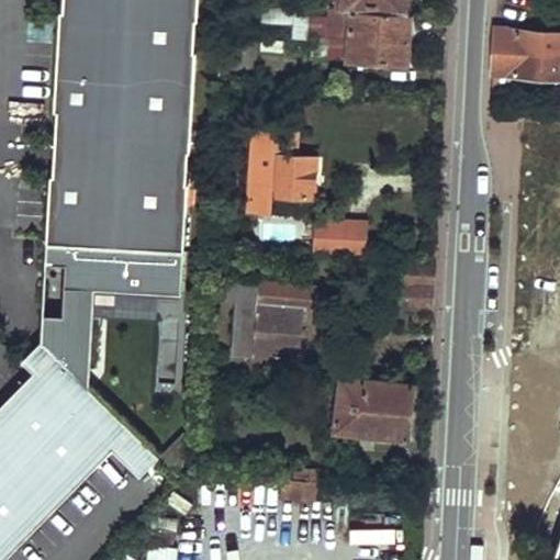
[(64,0),(64,12),(60,12),(55,112),(57,113),(54,177),(51,177),(47,245),(185,253),(188,185),(187,185),(189,153),(190,154),(196,53),(194,53),(197,22),(198,22),(199,0),(64,0)]
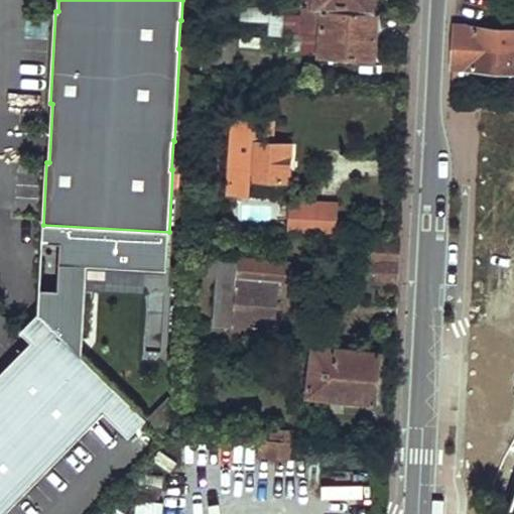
[(312,0),(312,10),(320,11),(375,14),(376,0),(312,0)]
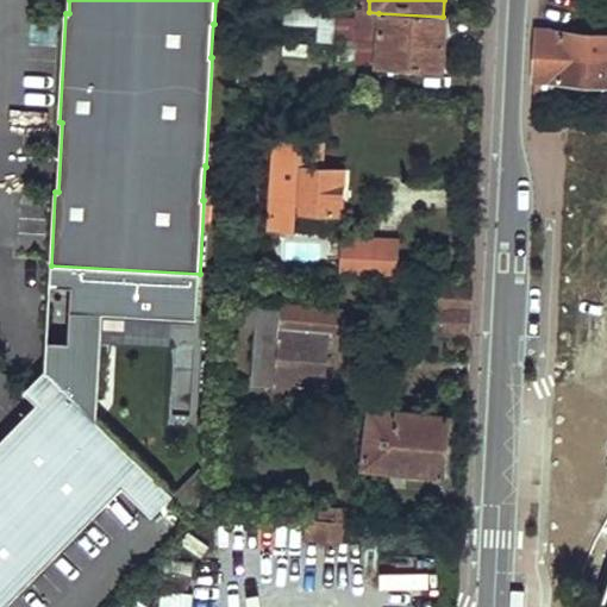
[(312,37),(332,37),(333,12),(313,11),(312,37)]
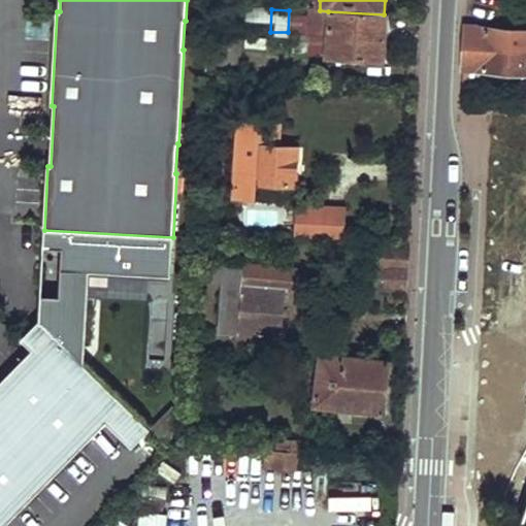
[(328,11),(325,58),(379,61),(384,14),(328,11)]
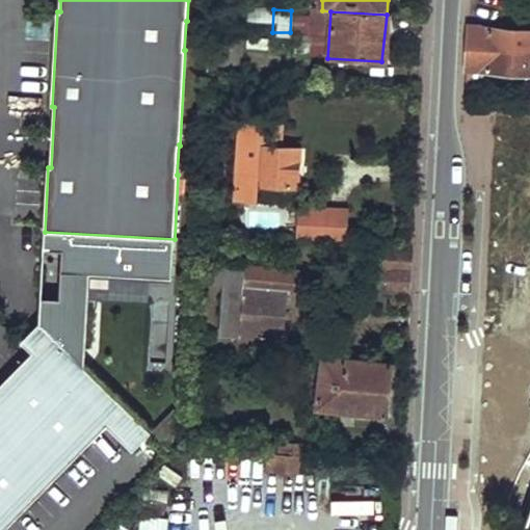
[(486,46),(529,49),(529,30),(470,26),(469,37),(468,48),(485,50),(486,46)]
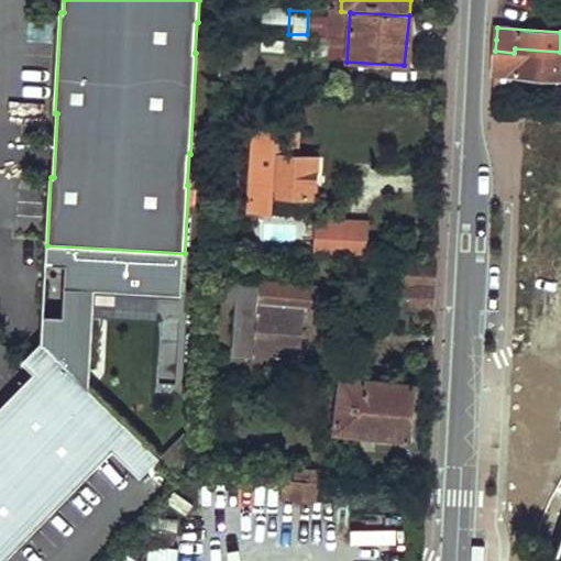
[(221,69),(249,70),(251,43),(222,40),(221,69)]
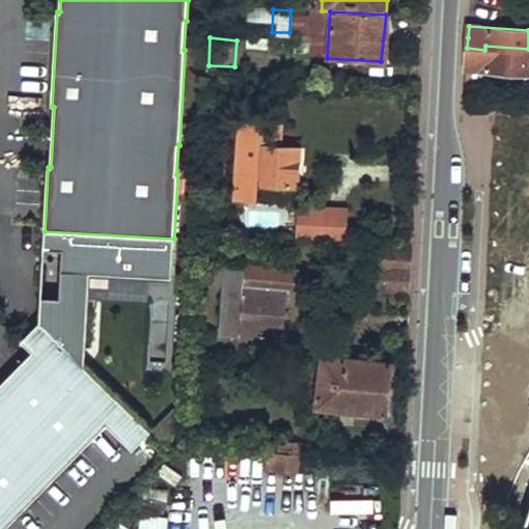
[(484,71),(528,73),(528,49),(485,46),(484,50),(467,48),(466,58),(465,68),(484,71)]
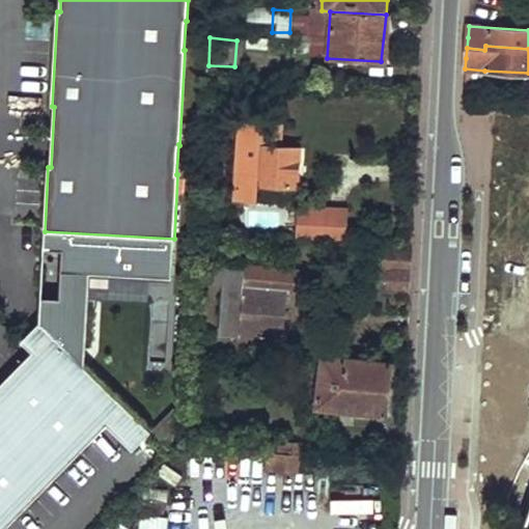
[(484,71),(465,68),(464,84),(483,86),(484,71)]
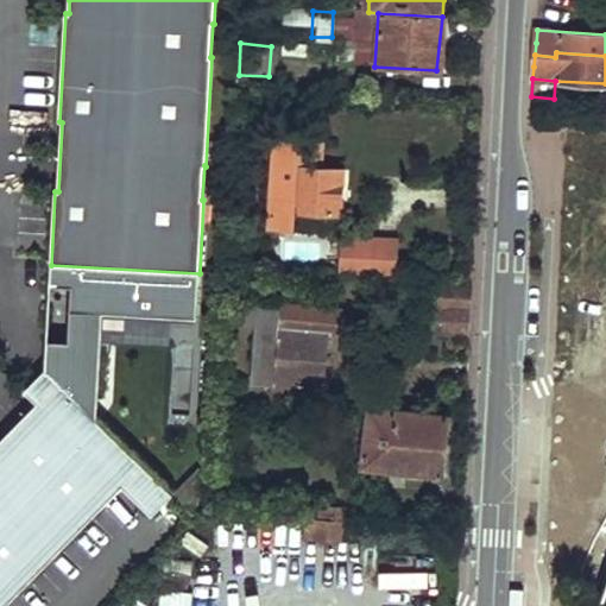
[(294,213),(338,215),(339,170),(317,169),(319,145),(270,143),(266,231),(292,232),(294,213)]
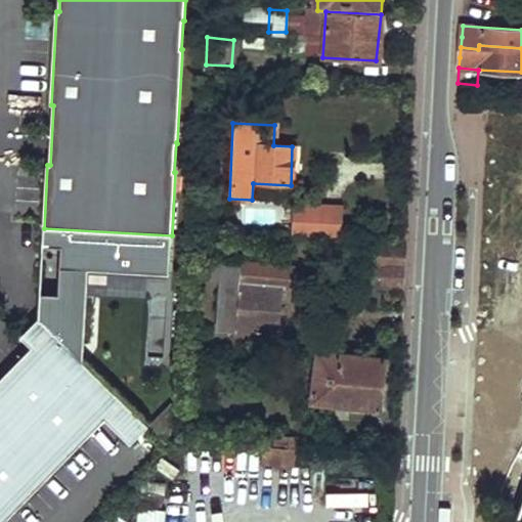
[(243,225),(270,227),(271,208),(244,206),(243,225)]
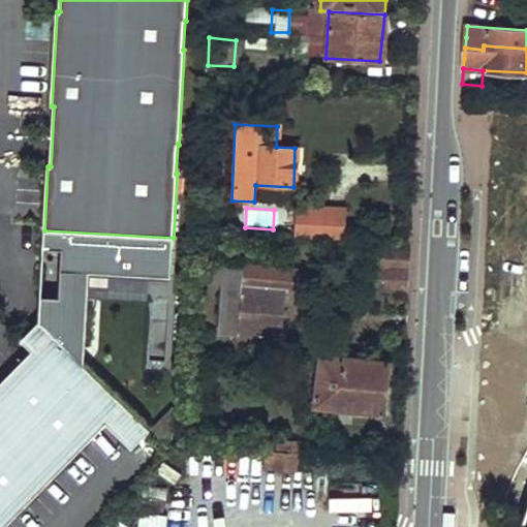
[(291,224),(291,241),(323,242),(323,226),(324,211),(305,210),(304,225),(291,224)]
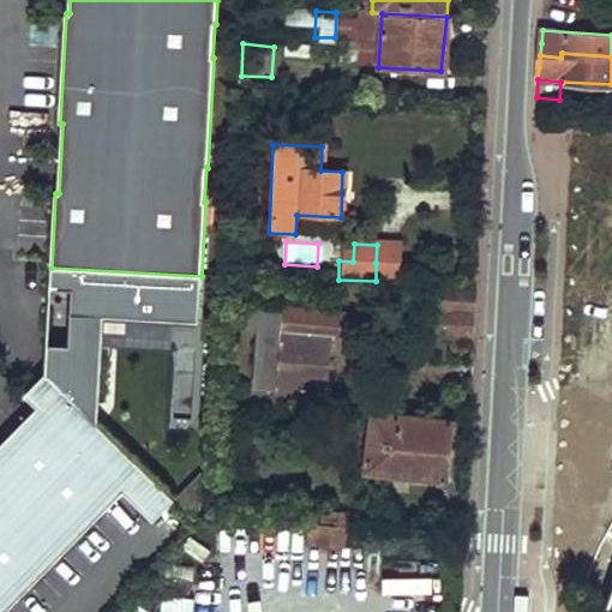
[(354,244),(340,244),(339,261),(353,262),(354,244)]
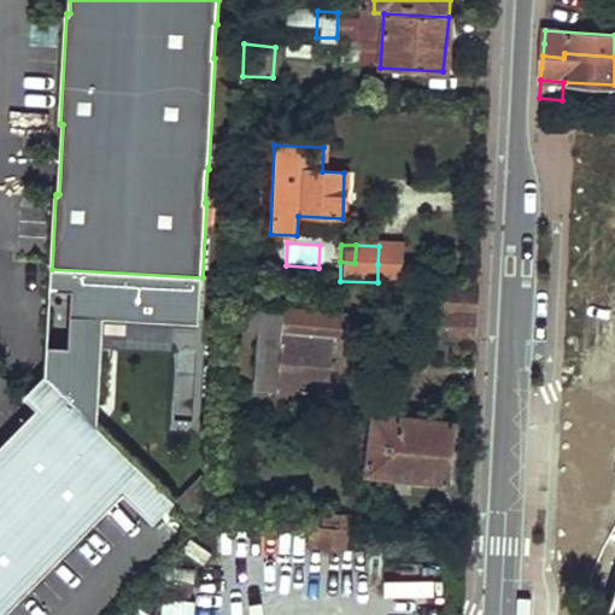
[(378,264),(378,282),(396,283),(397,247),(379,246),(378,264)]
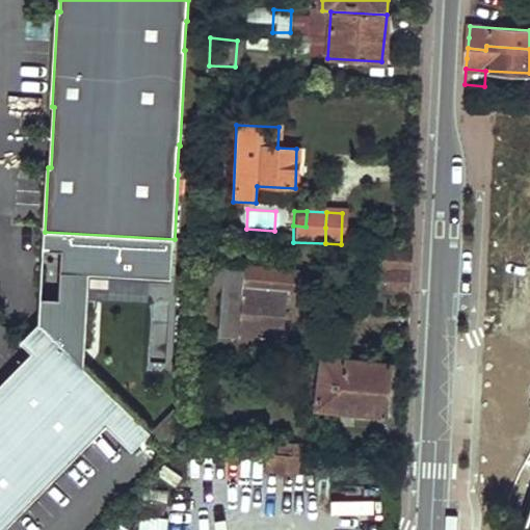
[(175,239),(45,232),(40,321),(17,342),(31,354),(0,387),(0,529),(6,529),(106,427),(132,453),(151,433),(84,369),(84,354),(91,355),(95,301),(87,301),(89,275),(171,281),(175,239)]
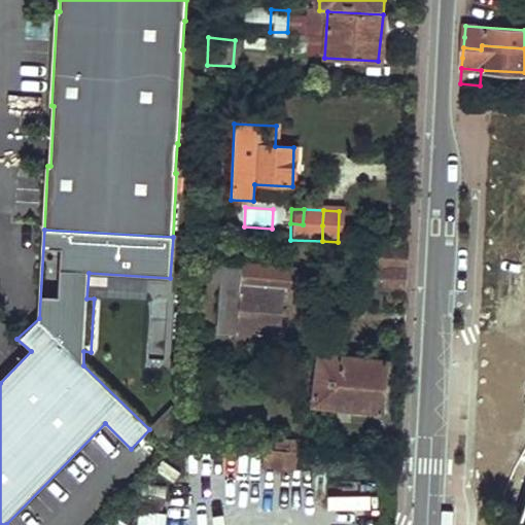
[(275,244),(276,257),(293,257),(292,244),(275,244)]
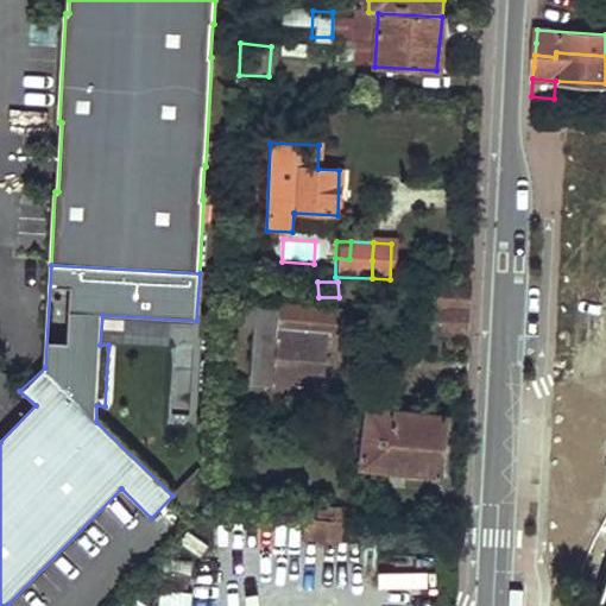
[(271,383),(319,389),(327,335),(338,336),(341,310),(282,303),(279,314),(242,310),(241,321),(277,328),(271,383)]
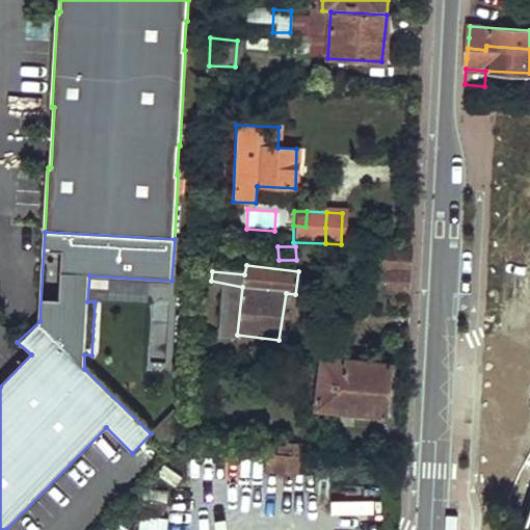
[(314,408),(383,416),(389,366),(321,358),(314,408)]
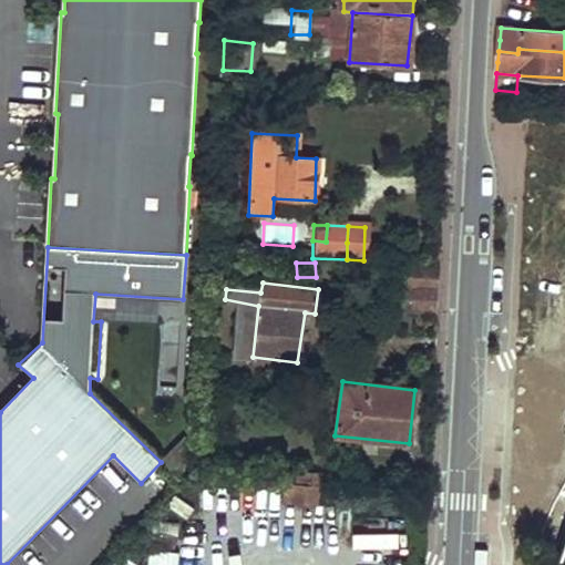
[(280,486),(324,489),(325,463),(297,461),(296,478),(281,475),(280,486)]
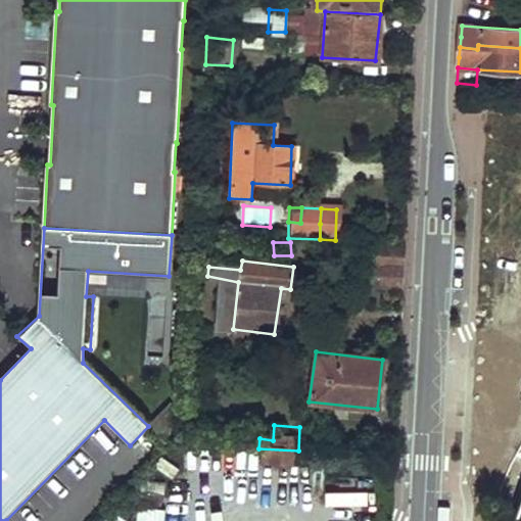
[(258,448),(258,466),(291,468),(291,458),(299,459),(300,451),(298,451),(258,448)]
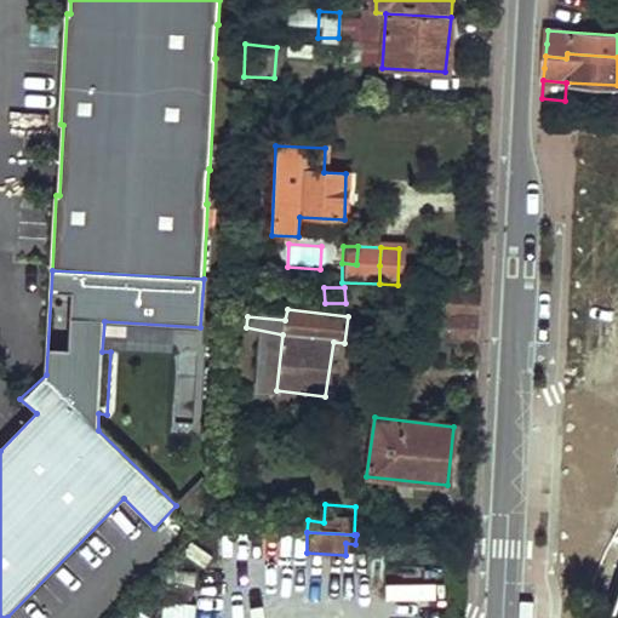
[(384,599),(431,599),(431,584),(384,585),(384,599)]
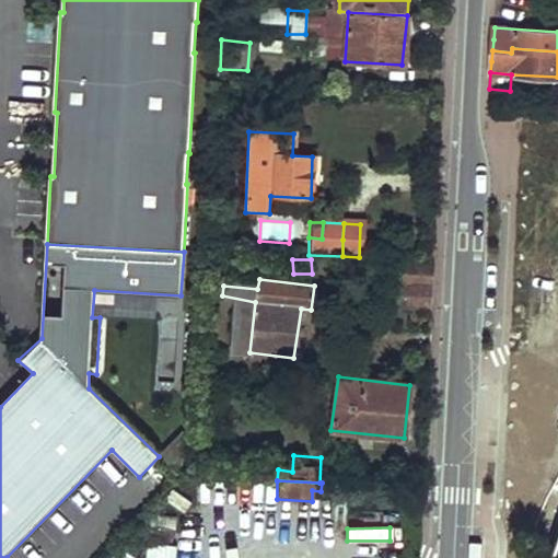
[(171,557),(173,546),(143,545),(142,557),(171,557)]
